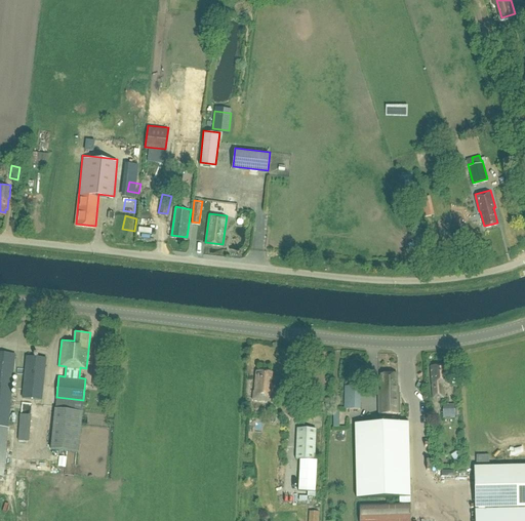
[(14,352),(0,350),(0,472),(3,473),(14,352)]
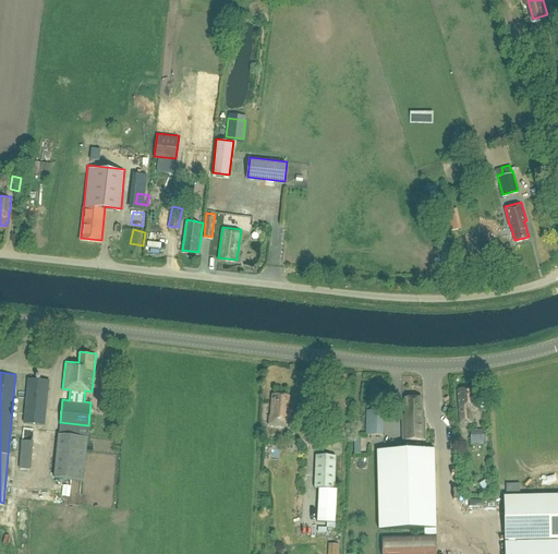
[(48,378),(28,376),(24,420),(44,422),(48,378)]
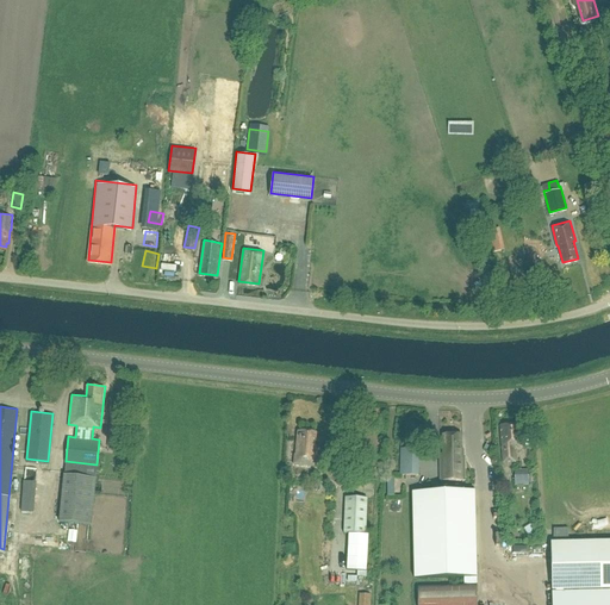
[(120,412),(111,412),(107,441),(117,442),(120,412)]
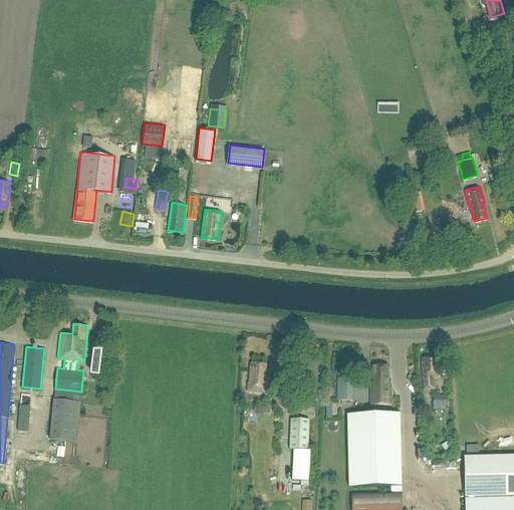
[(440,374),(439,355),(421,356),(423,388),(434,388),(433,375),(440,374)]
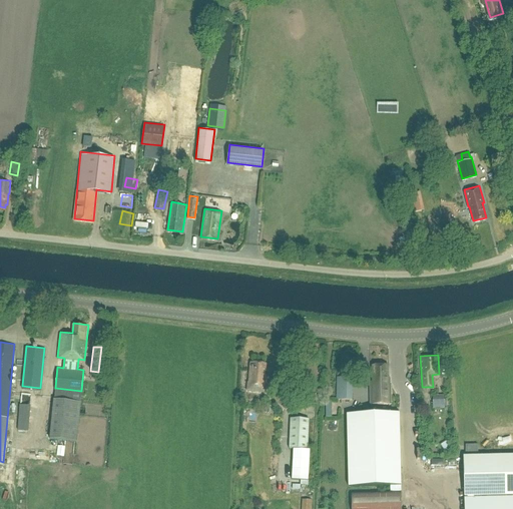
[(266,362),(250,360),(247,388),(265,390),(267,376),(265,376),(266,362)]
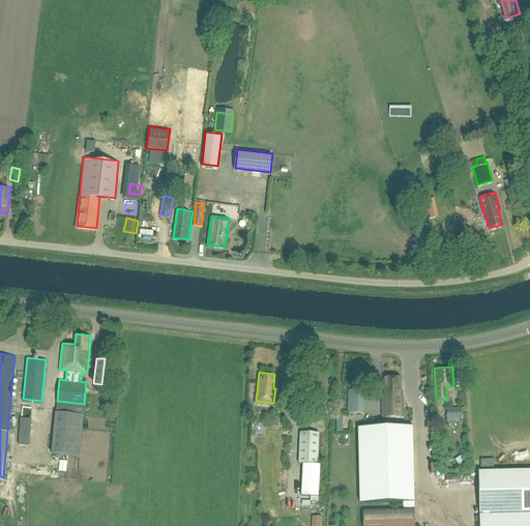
[(400,375),(384,376),(384,392),(382,392),(382,415),(404,415),(403,393),(401,393),(400,375)]
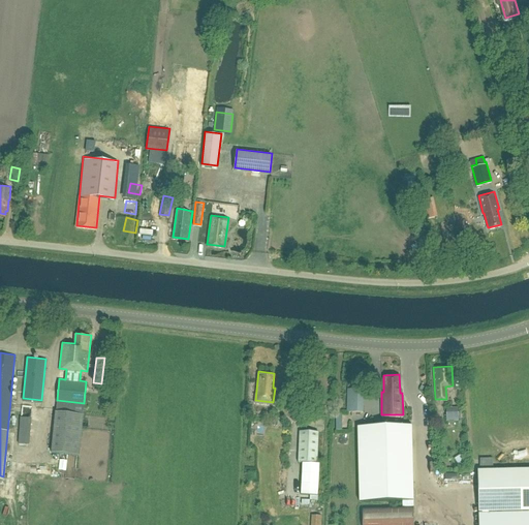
[(365,388),(347,387),(346,409),(364,410),(365,388)]
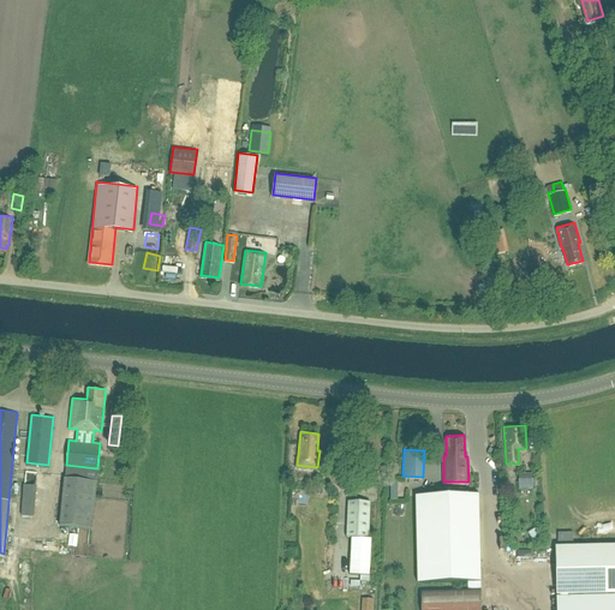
[(532,486),(532,470),(518,471),(519,486),(532,486)]
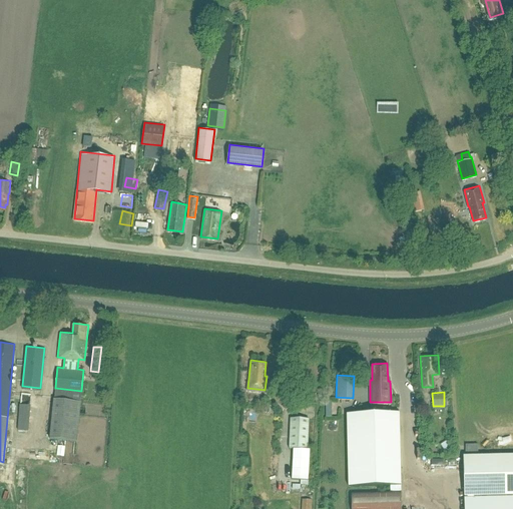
[(81,401),(53,398),(49,436),(77,439),(81,401)]
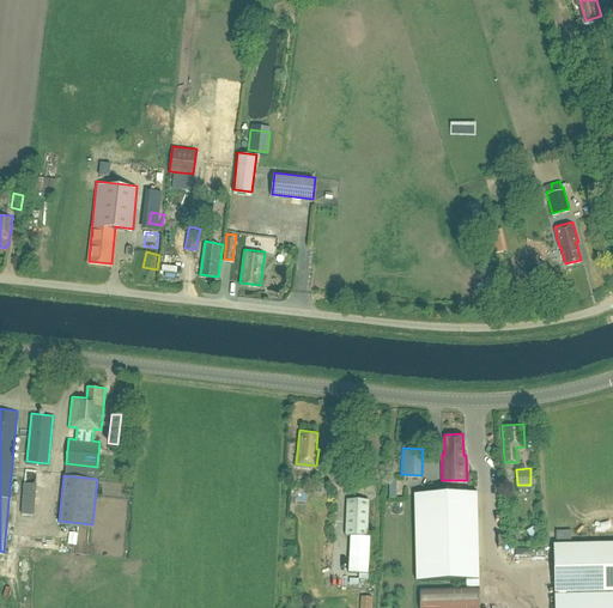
[(25,481),(25,511),(37,511),(38,481),(25,481)]
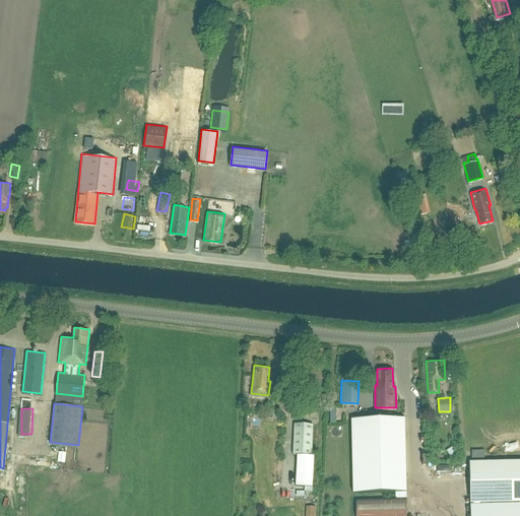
[(404,415),(353,416),(354,491),(406,490),(404,415)]
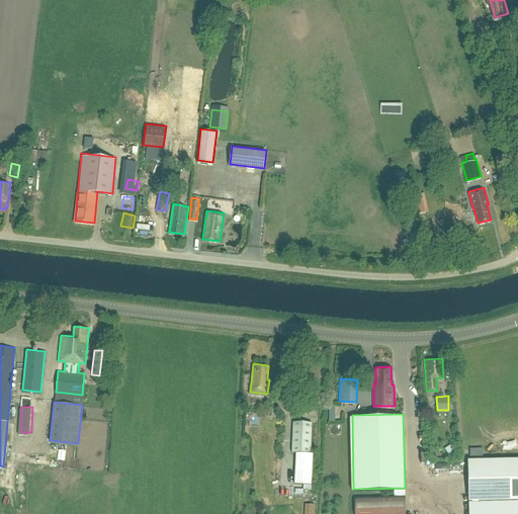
[(312,421),(293,420),(292,450),(311,451),(312,421)]
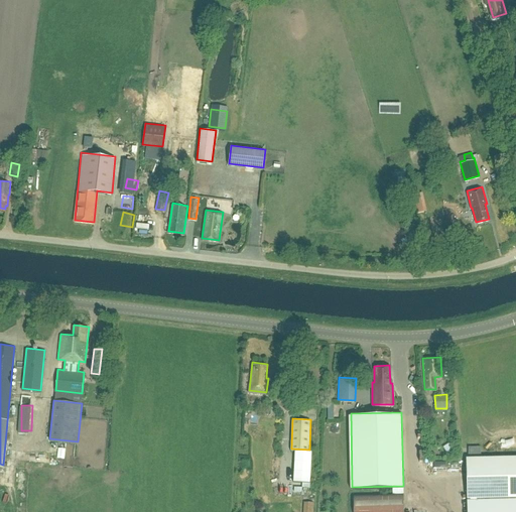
[(452,441),(445,444),(447,451),(455,448),(452,441)]
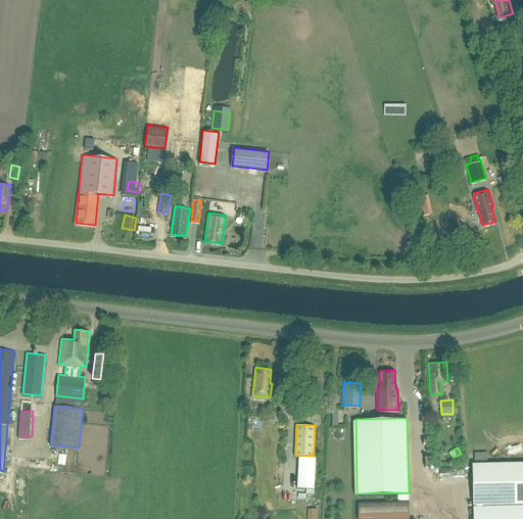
[(472,463),(473,505),(522,503),(522,461),(486,462),(486,450),(474,451),(474,463),(472,463)]
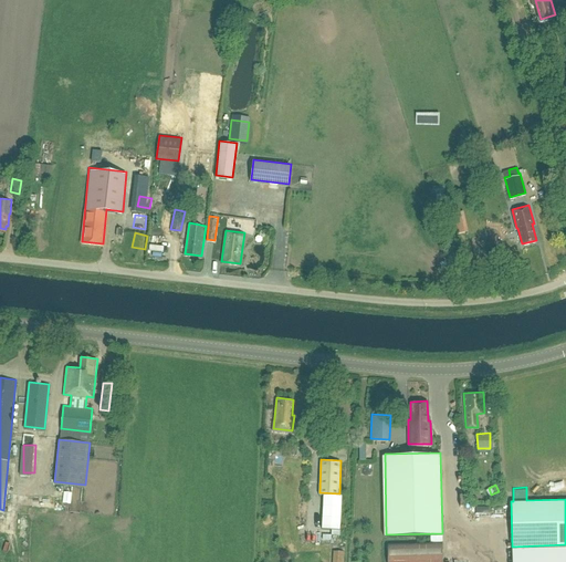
[(322,492),(321,527),(338,527),(341,493),(322,492)]
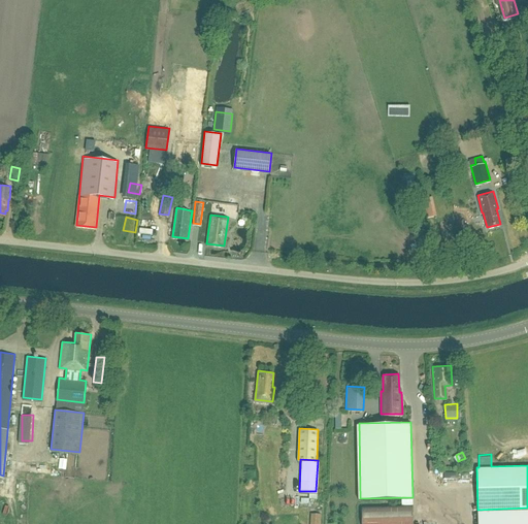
[(411,523),(411,502),(360,503),(360,523),(411,523)]
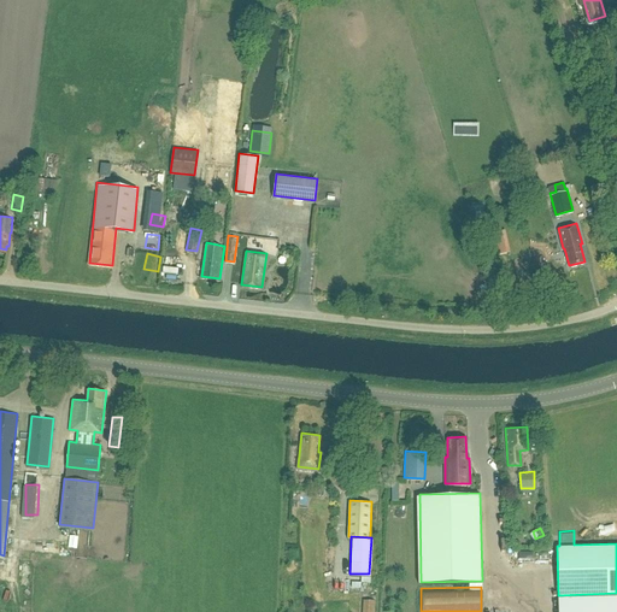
[(376,611),(377,598),(366,598),(365,611),(376,611)]
